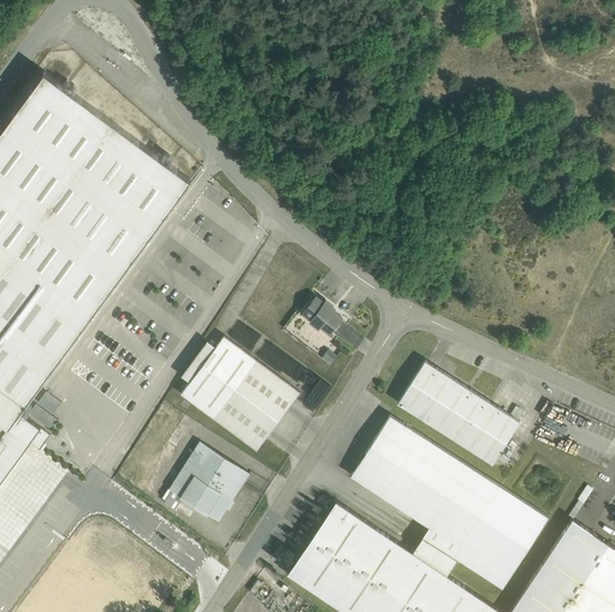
[(0,476),(25,441),(39,451),(49,437),(18,414),(190,182),(43,73),(0,132),(0,476)]
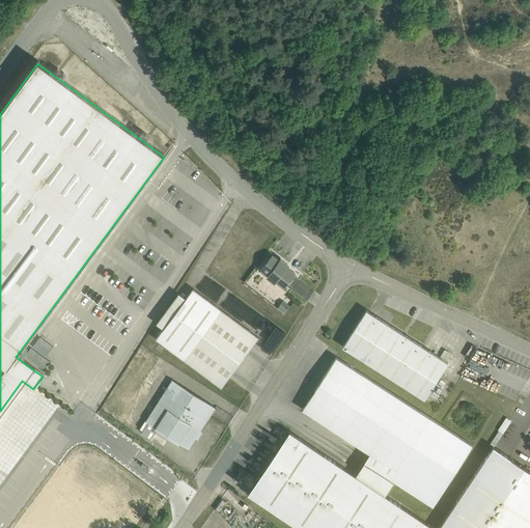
[(283,289),(293,277),(294,275),(286,269),(287,268),(280,261),(278,264),(272,258),(260,272),(268,277),(267,279),(274,284),(275,283),(283,289)]
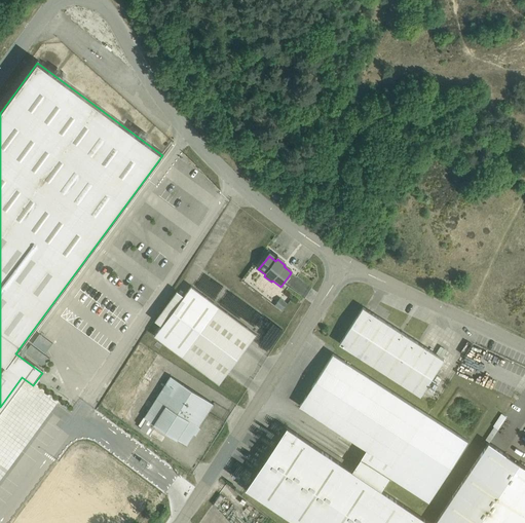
[(255,336),(190,289),(154,338),(218,386),(255,336)]
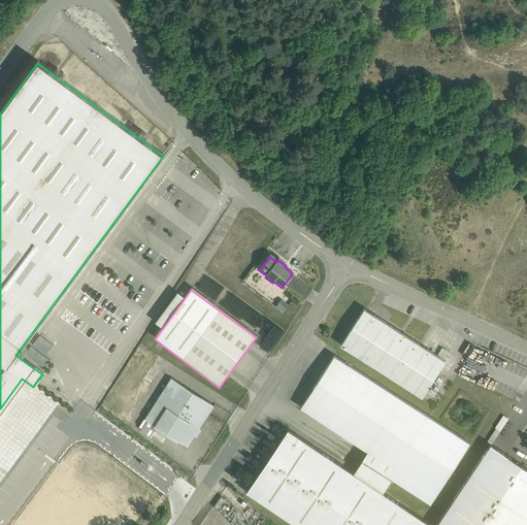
[(287,307),(281,302),(276,308),(283,314),(287,307)]
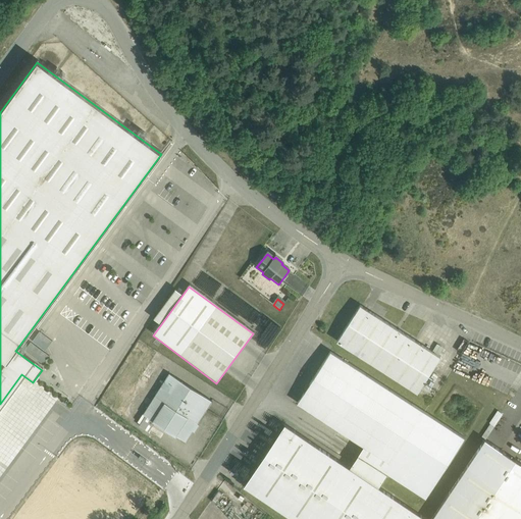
[(336,344),(417,396),(439,359),(359,307),(336,344)]
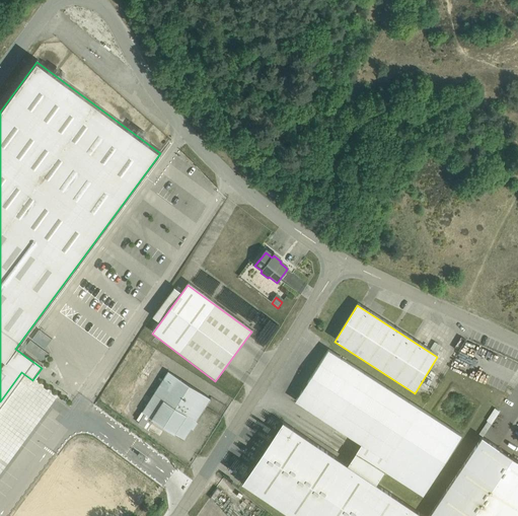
[(29,343),(23,351),(42,364),(48,356),(29,343)]
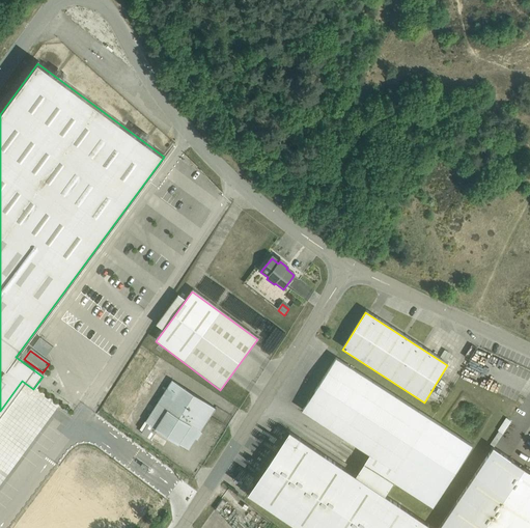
[(529,527),(529,474),(493,449),(440,527),(428,527),(385,498),(393,483),(433,508),(472,447),(335,360),(302,412),(369,455),(355,478),(288,435),(248,496),(295,527),(529,527)]
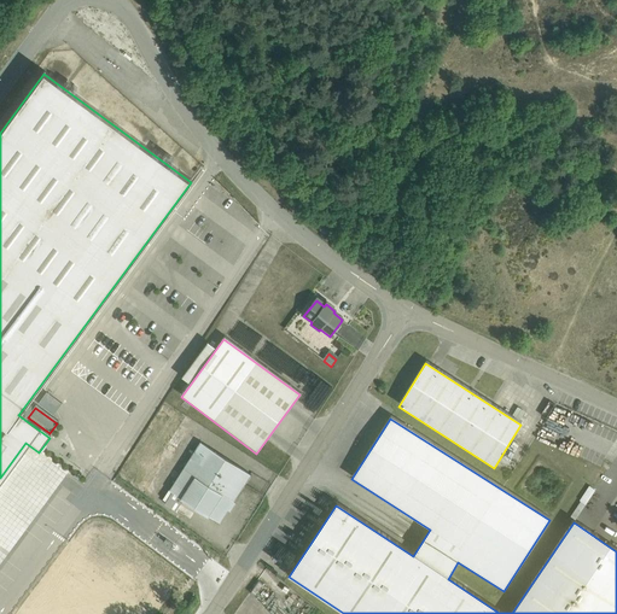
[(250,477),(199,444),(163,503),(166,504),(164,506),(175,513),(179,508),(204,524),(208,518),(219,525),(250,477)]
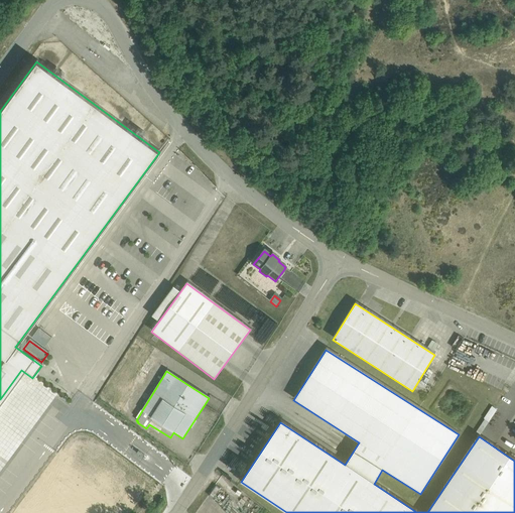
[(94,401),(83,420),(91,425),(102,406),(94,401)]
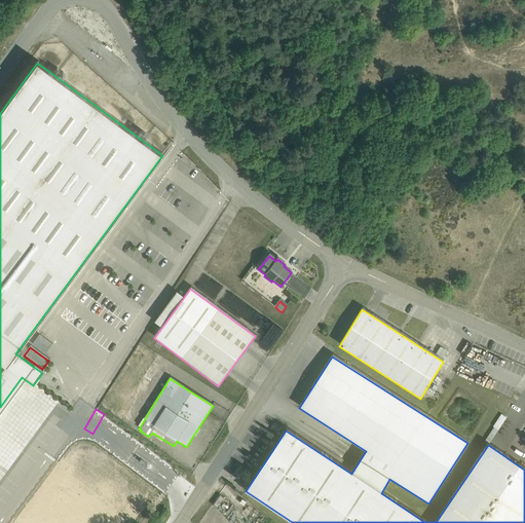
[(497,431),(504,418),(500,416),(493,428),(497,431)]
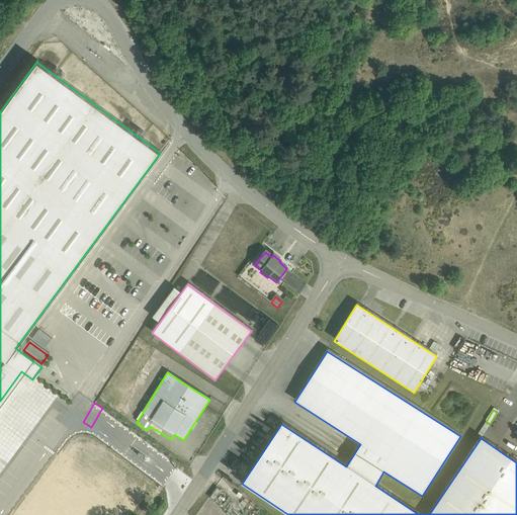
[(57,502),(47,514),(87,514),(100,497),(116,509),(122,501),(106,490),(110,485),(94,475),(99,467),(73,448),(42,492),(57,502)]
